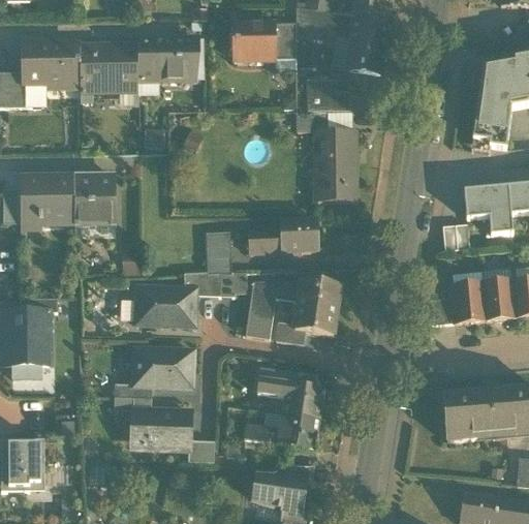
[(305,0),(304,9),(328,12),(330,13),(332,0),(305,0)]
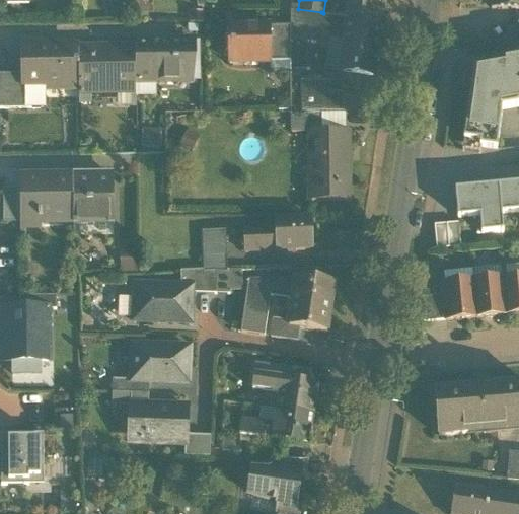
[(350,0),(348,16),(380,21),(382,0),(350,0)]
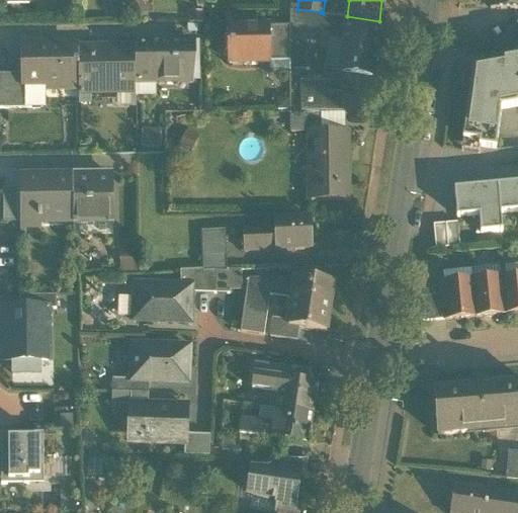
[(267,27),(267,52),(290,52),(290,34),(320,38),(321,31),(323,13),(321,12),(297,9),(289,8),(289,9),(289,22),(289,27),(267,27)]
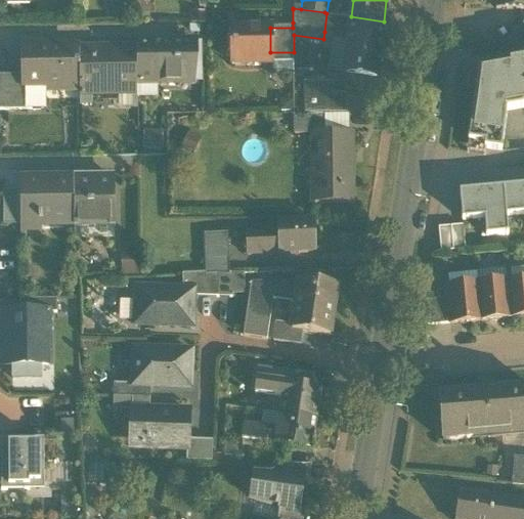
[(333,33),(348,35),(351,16),(326,13),(324,32),(333,33)]
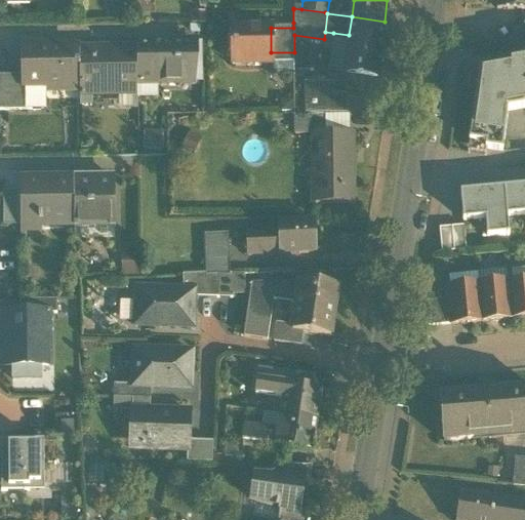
[(385,22),(352,16),(349,35),(345,68),(377,73),(385,22)]
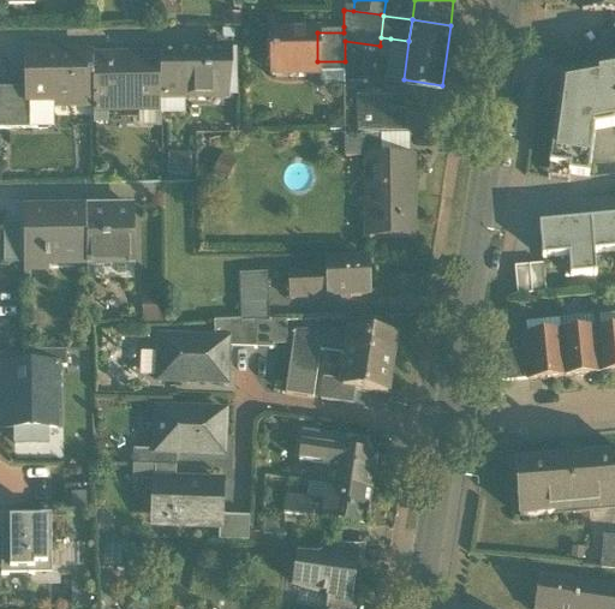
[(272,69),(317,69),(317,61),(317,33),(298,33),(298,28),(270,28),(272,69)]
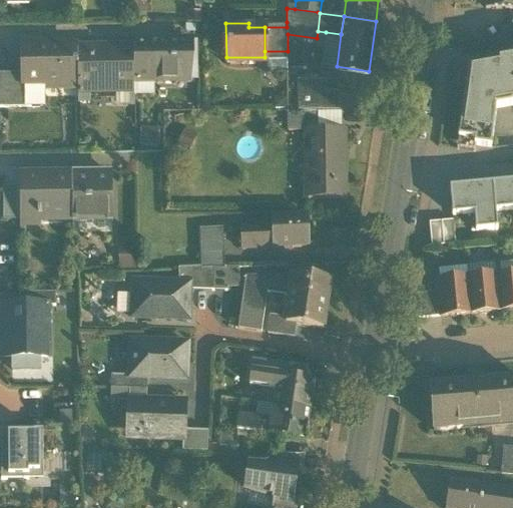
[(512,23),(499,26),(501,39),(512,36),(512,23)]
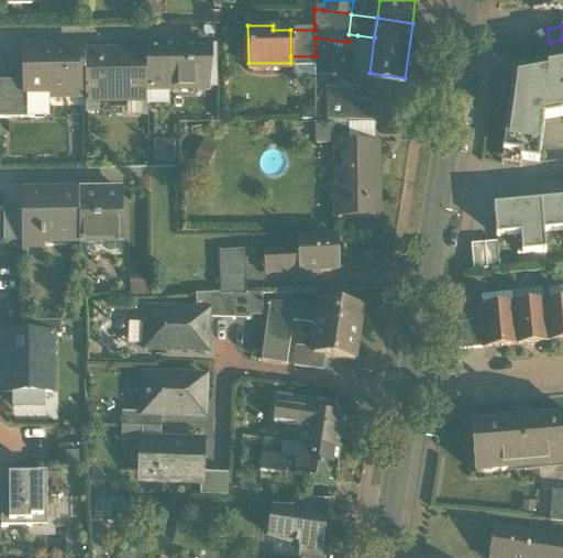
[(352,69),(370,73),(374,37),(357,35),(352,69)]
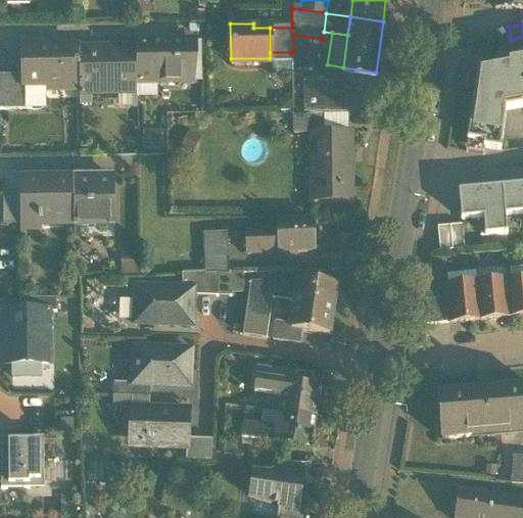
[(136,39),(136,43),(136,80),(186,80),(186,62),(192,62),(192,38),(136,39)]
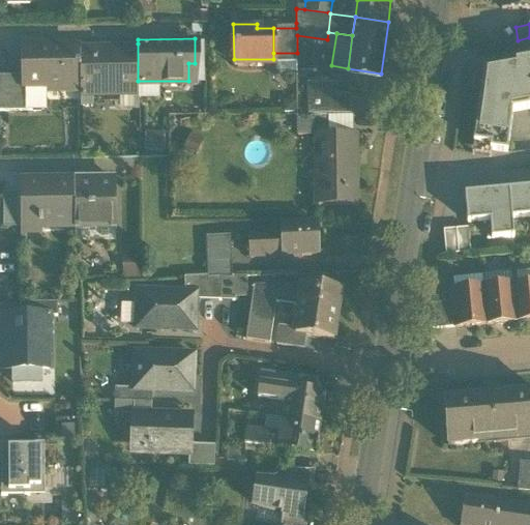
[(46,86),(80,85),(80,45),(41,45),(41,40),(23,40),(23,71),(23,86),(25,86),(25,107),(46,107),(46,86)]
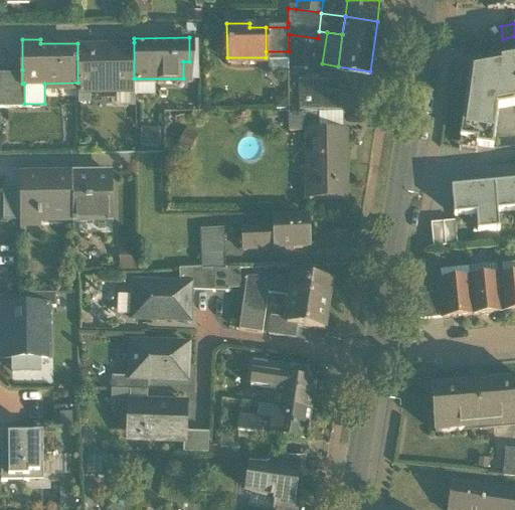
[(134,87),(134,78),(134,42),(77,43),(77,82),(77,88),(116,88),(134,87)]
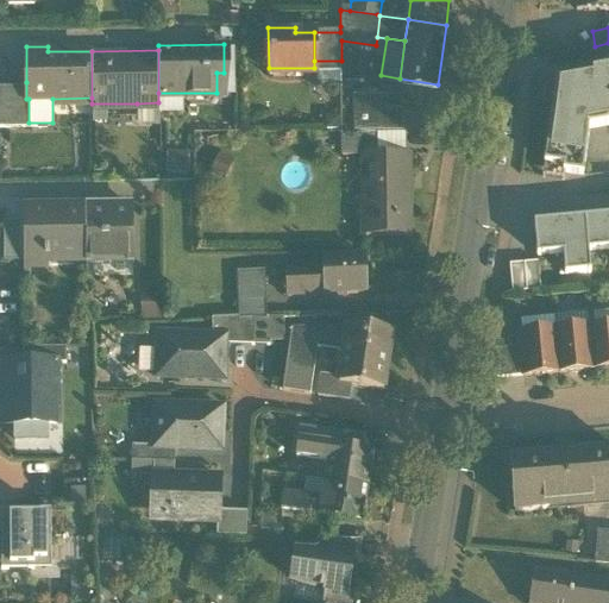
[(341,80),(341,61),(314,61),(314,68),(314,81),(341,80)]
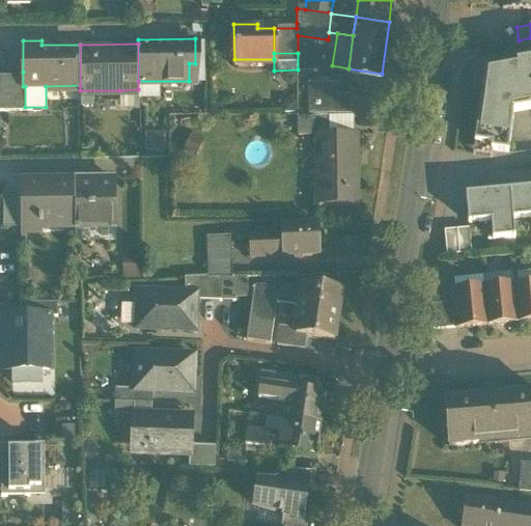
[(530,53),(518,56),(518,60),(484,66),(474,139),(491,142),(491,146),(507,148),(513,107),(530,104),(530,53)]
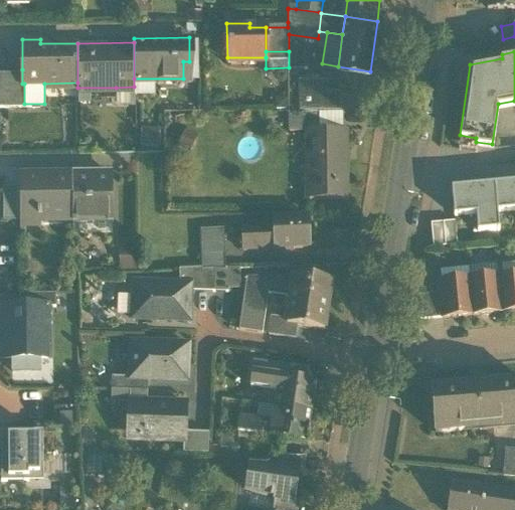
[(292,67),(302,67),(303,52),(292,52),(292,67)]
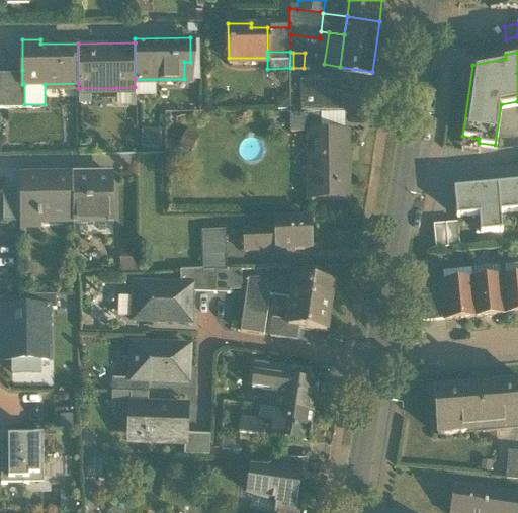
[(0,70),(0,104),(24,104),(24,84),(22,84),(22,70),(0,70)]
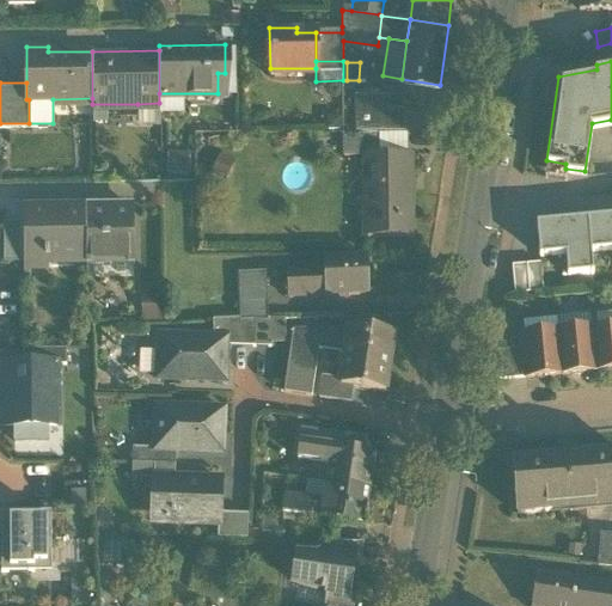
[(357,92),(357,129),(401,128),(401,108),(384,106),(386,92),(357,92)]
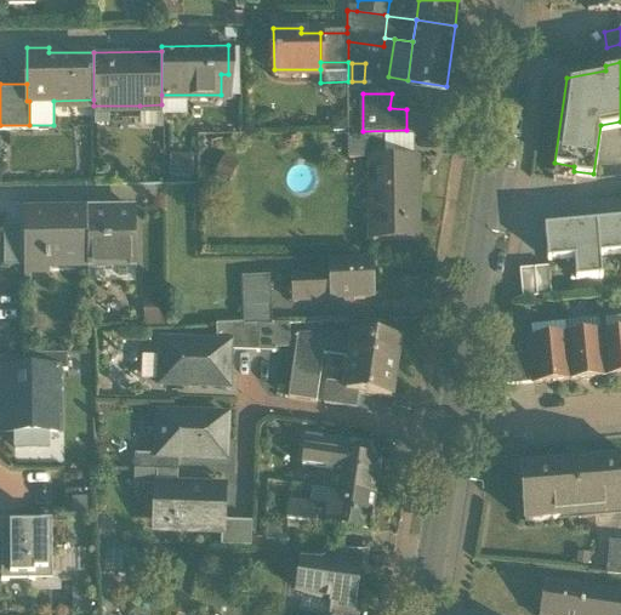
[(161,104),(140,106),(141,125),(163,124),(161,104)]
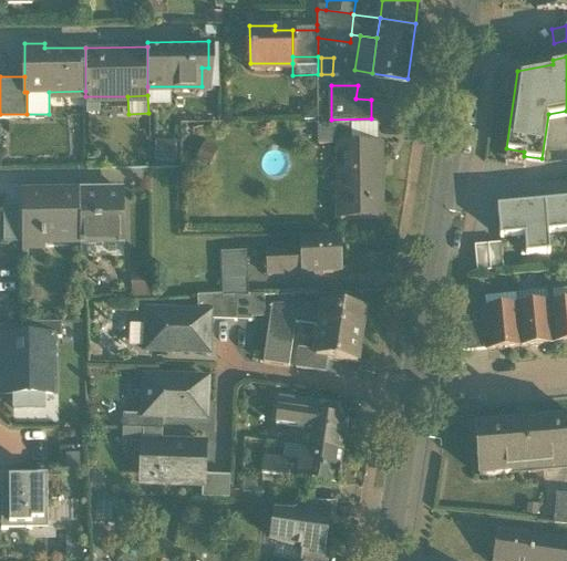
[(318,141),(336,141),(341,141),(341,139),(351,139),(351,118),(331,120),(318,120),(318,141)]
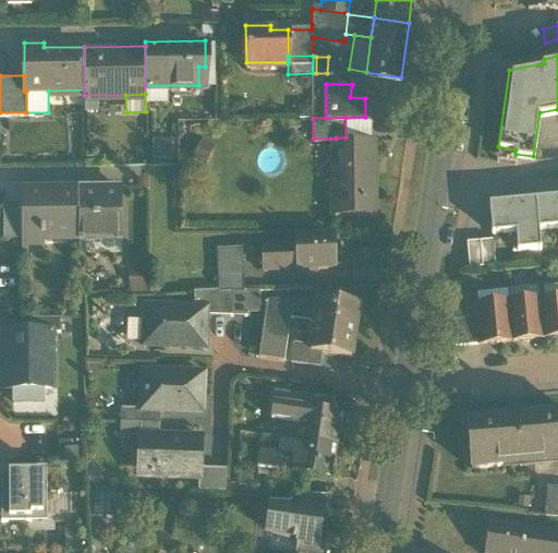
[(371,117),(365,117),(346,117),(346,137),(371,137),(371,117)]
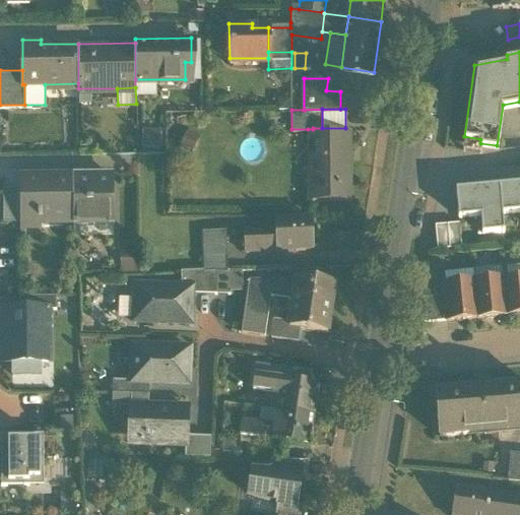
[(142,127),(142,146),(161,146),(161,127),(142,127)]
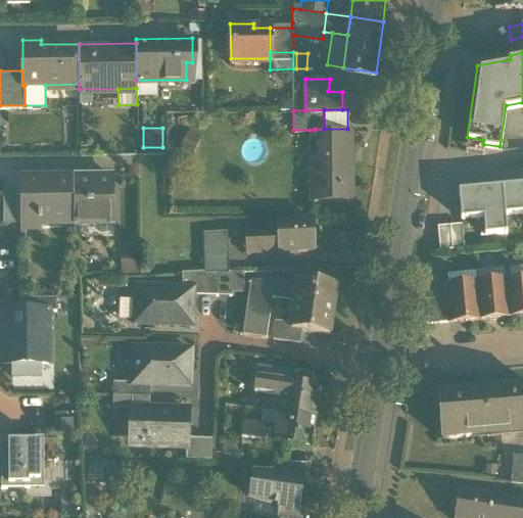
[(188,128),(179,145),(192,151),(200,135),(188,128)]
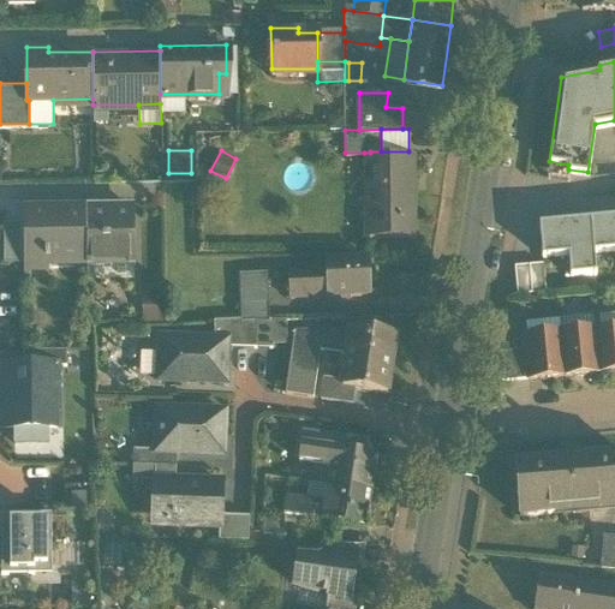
[(365,190),(365,233),(413,233),(412,151),(408,151),(381,151),(370,151),(370,153),(370,190),(365,190)]
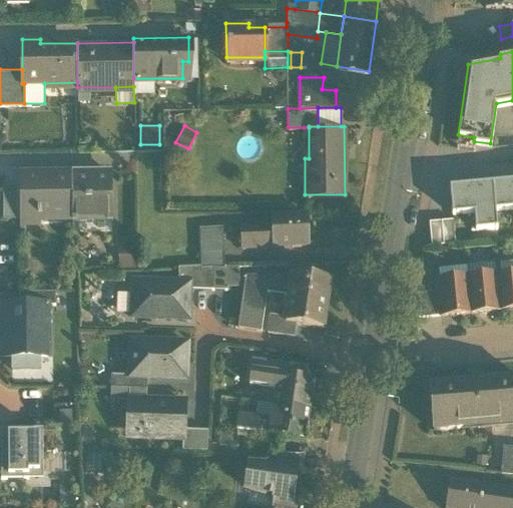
[(287,157),(298,158),(300,144),(289,143),(287,157)]
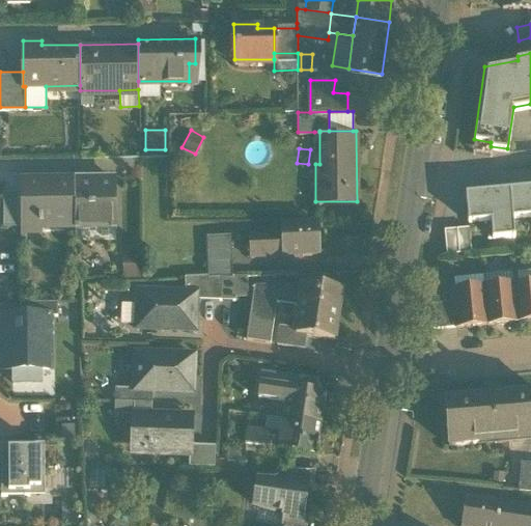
[(38,221),(75,221),(75,178),(22,178),(22,192),(23,221),(26,221),(26,216),(38,216),(38,221)]
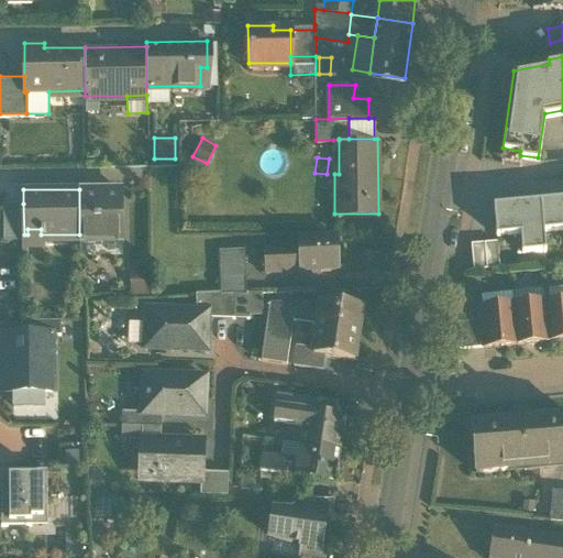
[(123,189),(79,189),(79,234),(79,236),(123,236),(123,189)]
